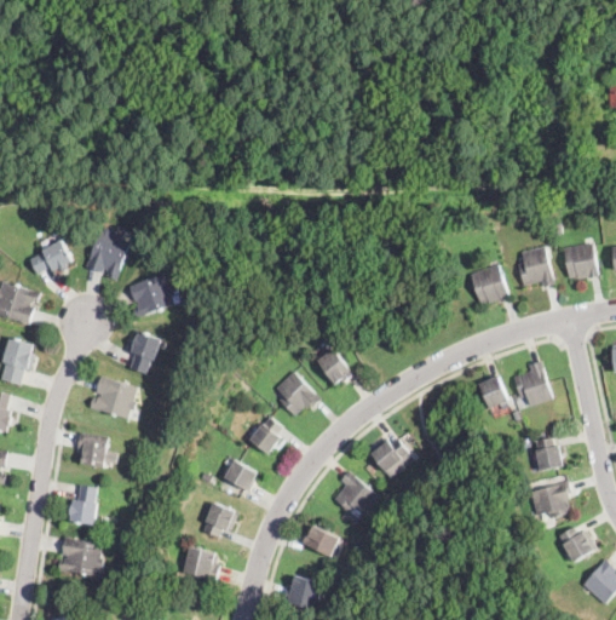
[(560,233),(551,234),(550,224),(559,223),(560,233)]
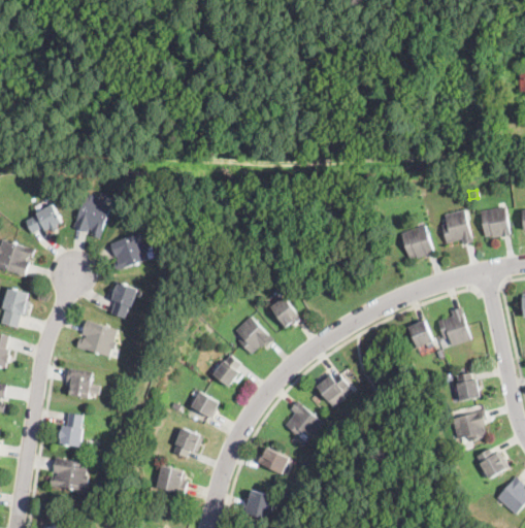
[(94,196),(93,200),(95,201),(96,199),(103,201),(103,203),(109,206),(99,238),(90,235),(91,232),(90,231),(90,230),(88,229),(87,232),(72,228),(84,196),(86,197),(87,194),(94,196)]
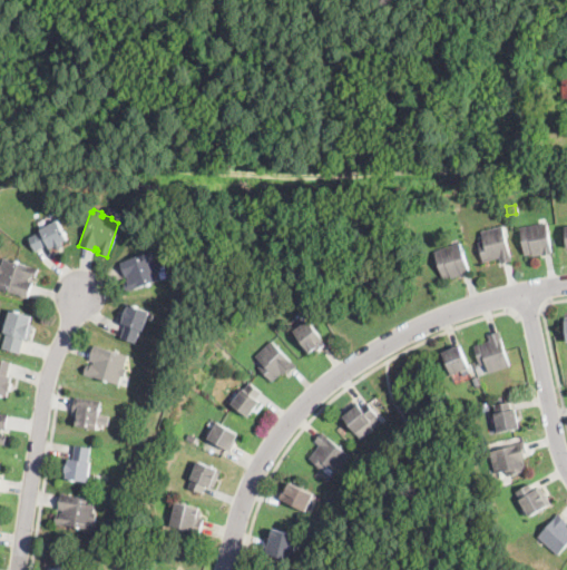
[(61,245),(59,246),(54,248),(54,247),(48,249),(46,246),(33,252),(26,235),(57,220),(66,241),(61,243),(61,245)]
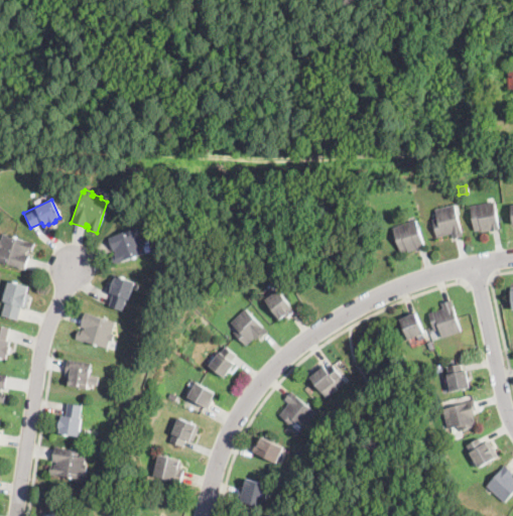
[(497,230),(492,231),(480,232),(480,231),(473,232),(469,207),(493,202),(498,230),(497,230)]
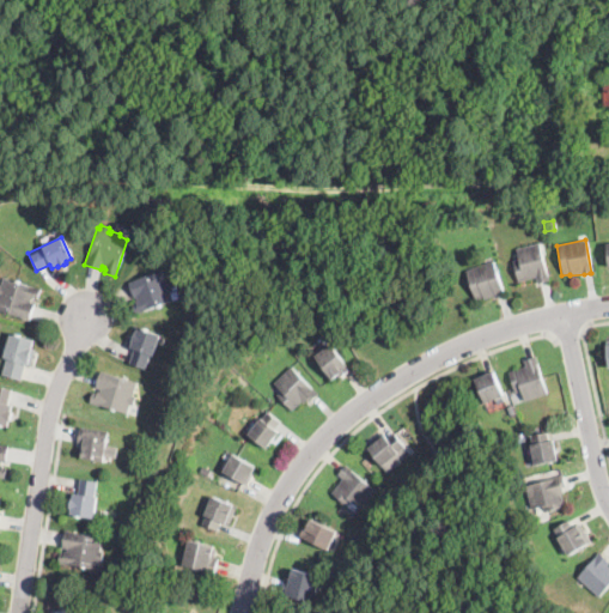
[(547,275),(548,278),(548,281),(536,284),(535,277),(517,281),(511,261),(517,260),(515,249),(539,243),(547,275)]
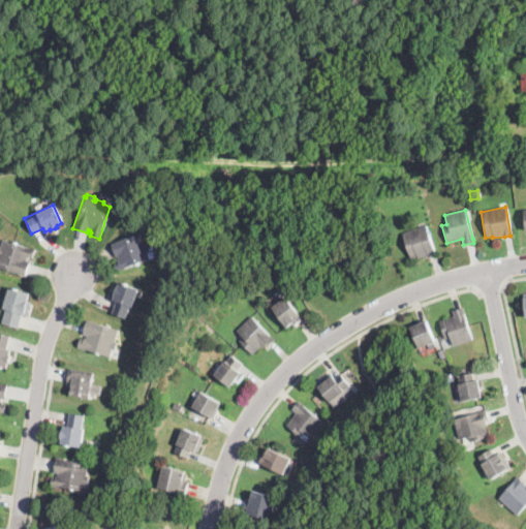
[(433,253),(428,255),(427,256),(426,255),(416,258),(415,257),(410,259),(401,234),(425,225),(435,253),(433,253)]
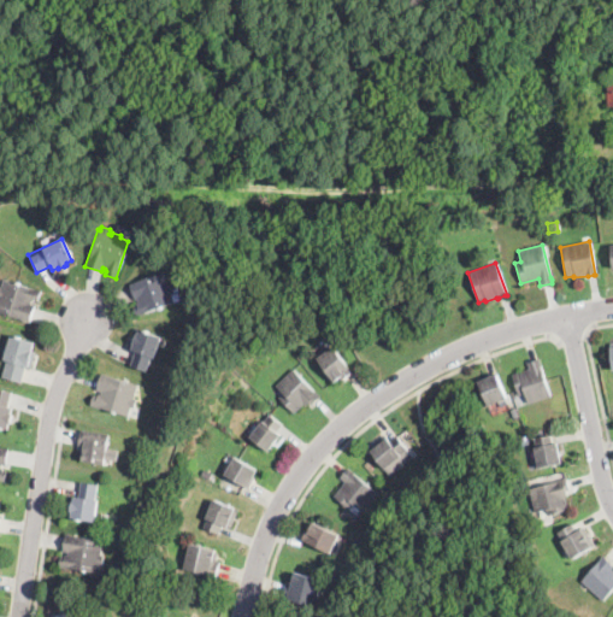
[(160,274),(165,286),(169,285),(172,293),(169,294),(172,303),(135,316),(131,307),(135,306),(134,305),(136,303),(135,300),(134,300),(128,285),(160,272),(160,274)]
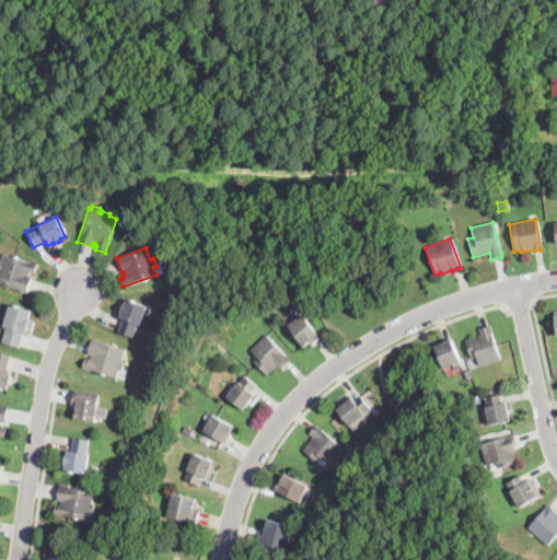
[(12,257),(32,263),(36,264),(33,273),(31,272),(30,273),(27,273),(26,277),(31,278),(26,292),(0,286),(0,258),(1,255),(12,257)]
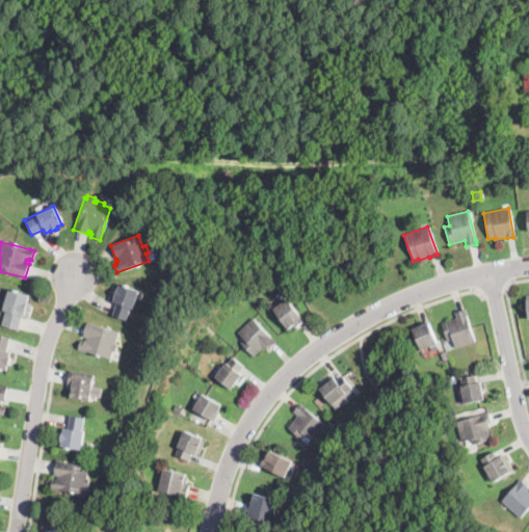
[(136,294),(132,308),(131,309),(129,308),(125,320),(111,316),(115,303),(108,301),(109,297),(114,283),(137,290),(136,294)]
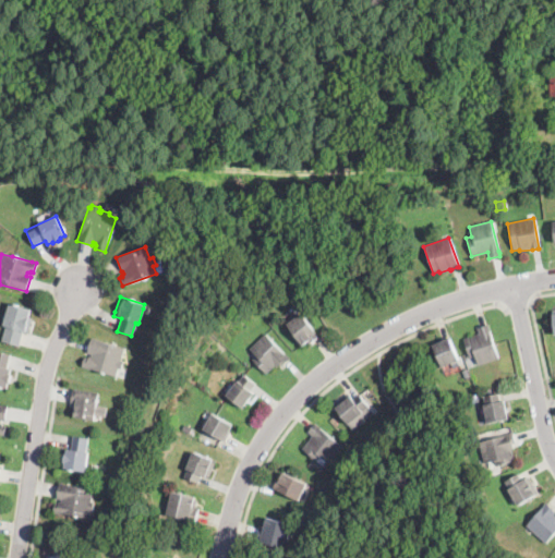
[(27,323),(25,331),(22,330),(17,347),(0,341),(4,326),(2,326),(8,304),(28,310),(27,318),(29,318),(27,323)]
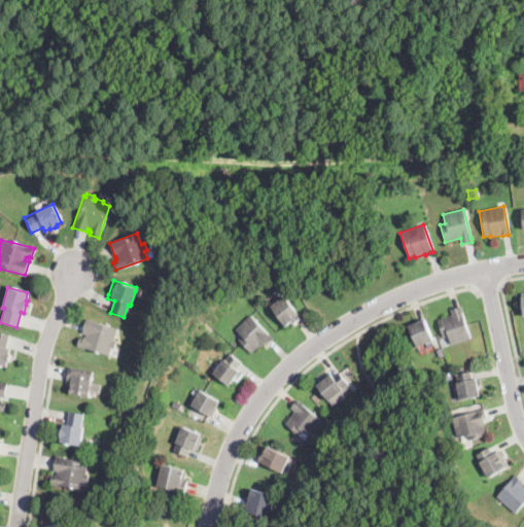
[(293,323),(291,324),(290,325),(288,324),(285,327),(270,307),(283,296),(300,318),(293,323)]
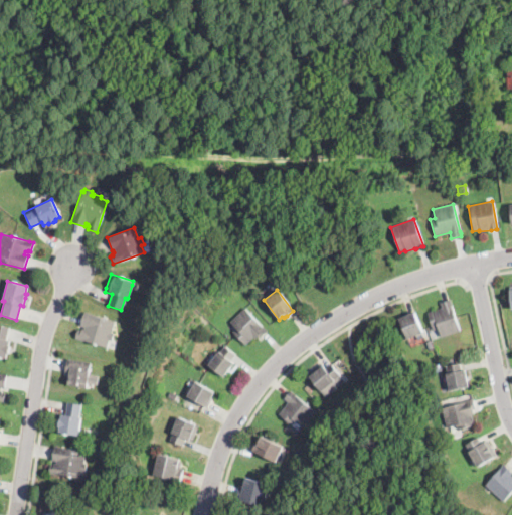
[(458,326),(460,331),(440,338),(437,329),(432,330),(425,313),(441,308),(440,303),(449,300),(458,326)]
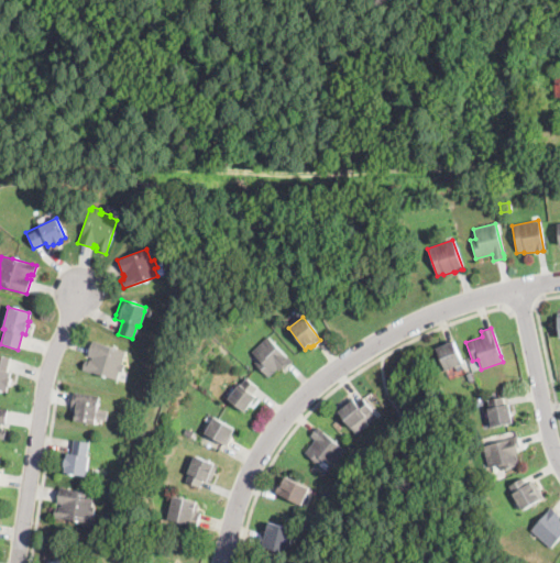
[(286,367),(285,368),(284,370),(282,368),(278,371),(276,370),(267,378),(253,363),(257,359),(251,352),(265,338),(266,337),(292,362),(286,367)]
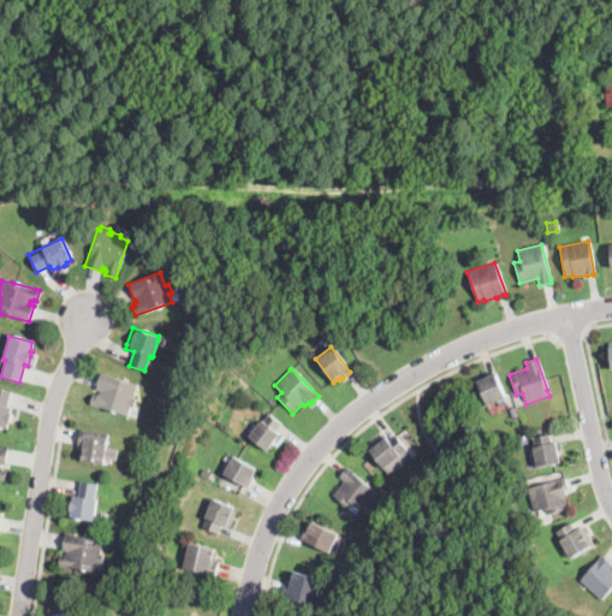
[(487,406),(486,406),(475,381),(483,379),(482,378),(483,377),(493,373),(504,397),(487,406)]
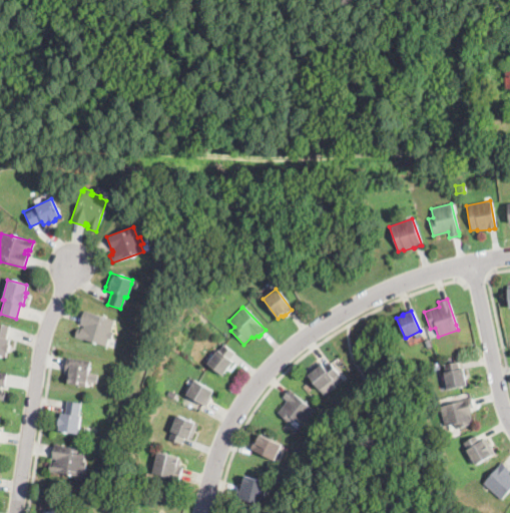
[(113,321),(110,330),(110,331),(112,332),(110,340),(107,339),(105,346),(74,337),(76,329),(79,330),(79,328),(82,329),(82,327),(78,326),(82,312),(113,321)]
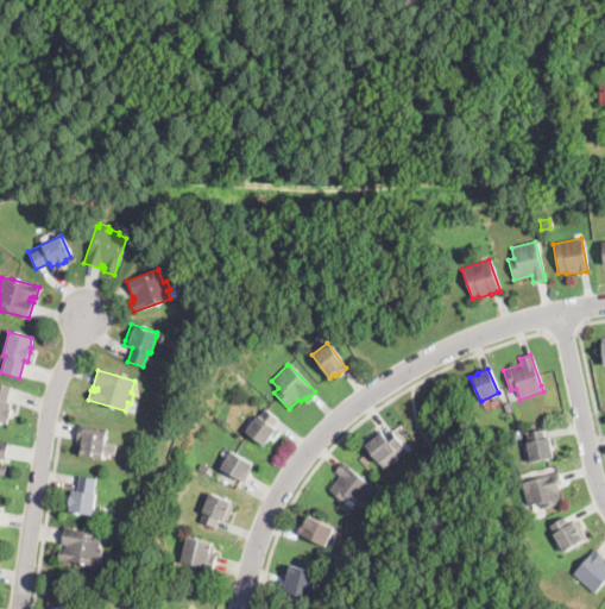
[(8,388),(6,400),(5,401),(11,402),(10,410),(12,410),(11,419),(8,418),(7,424),(0,422),(0,385),(8,388)]
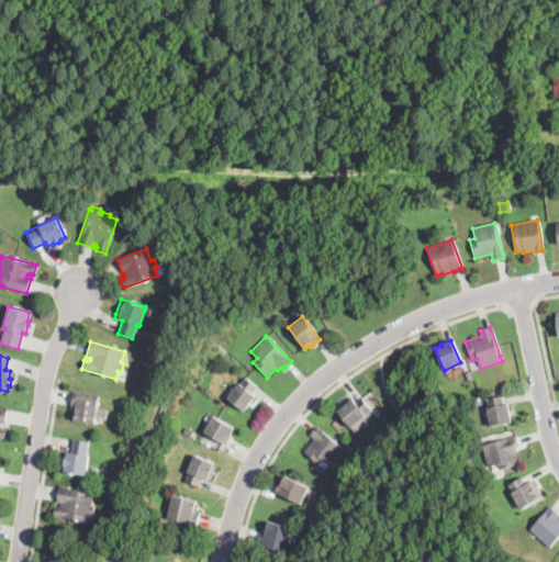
[(471,379),(467,381),(462,371),(467,369),(471,379)]
